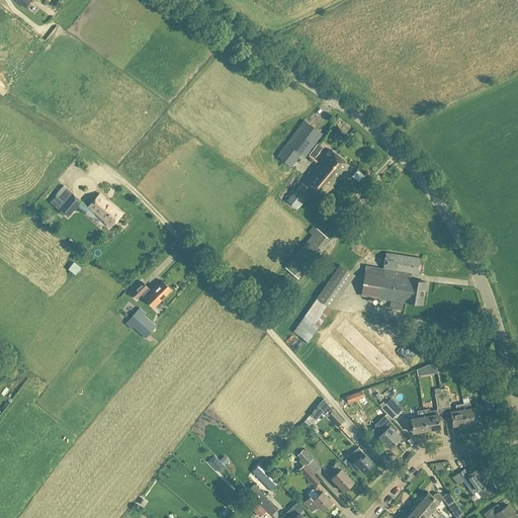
[(306,155),(322,133),(304,118),(277,156),(291,166),(301,153),(306,155)]
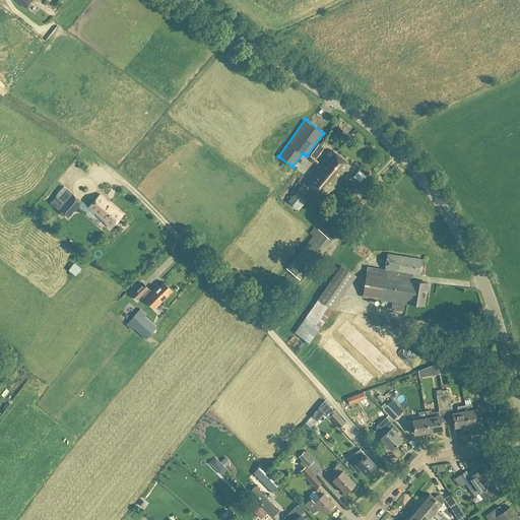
[(351,167),(331,150),(318,166),(338,183),(351,167)]
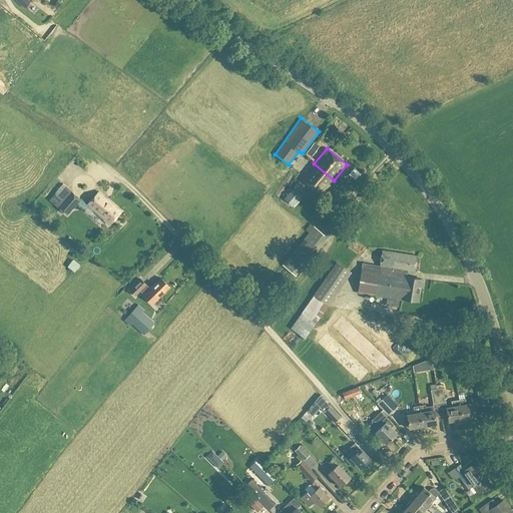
[(334,180),(314,163),(301,178),(321,195),(334,180)]
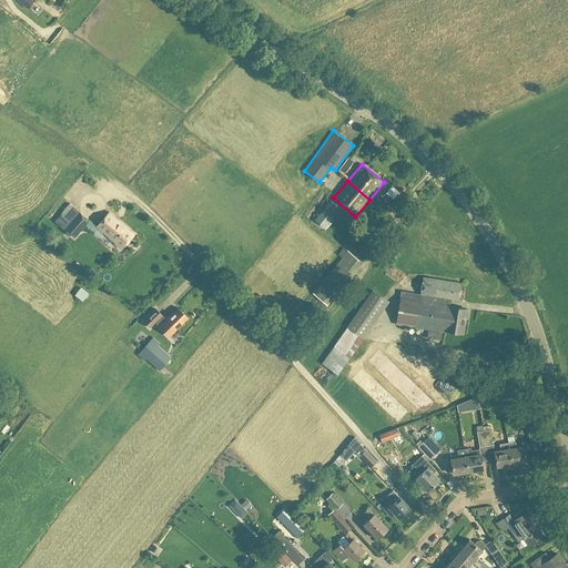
[(392,208),(379,199),(375,204),(386,214),(392,208)]
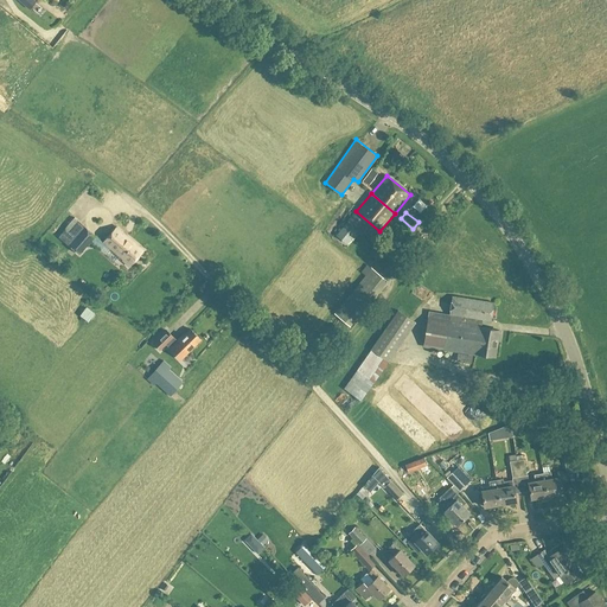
[(353,234),(363,222),(353,215),(347,222),(351,224),(347,229),(353,234)]
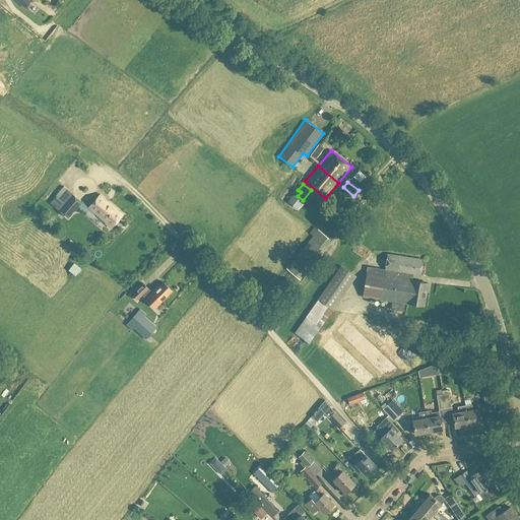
[(64,186),(56,195),(57,196),(59,198),(67,189),(64,186)]
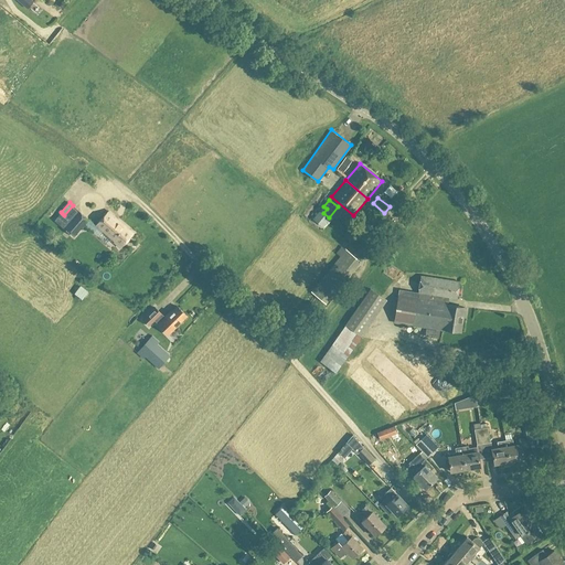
[(74,236),(89,220),(78,211),(71,221),(62,213),(55,220),(74,236)]
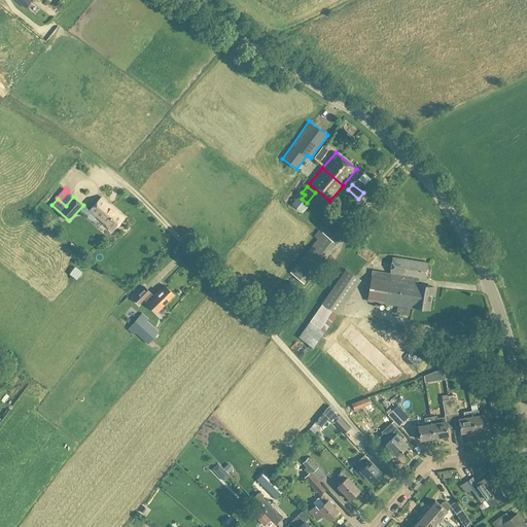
[(124,217),(101,198),(90,210),(112,231),(124,217)]
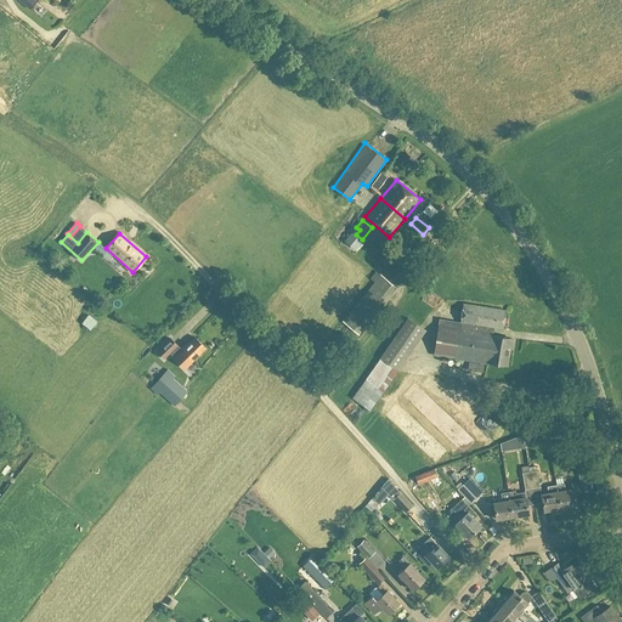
[(399,286),(383,273),(346,318),(361,332),(399,286)]
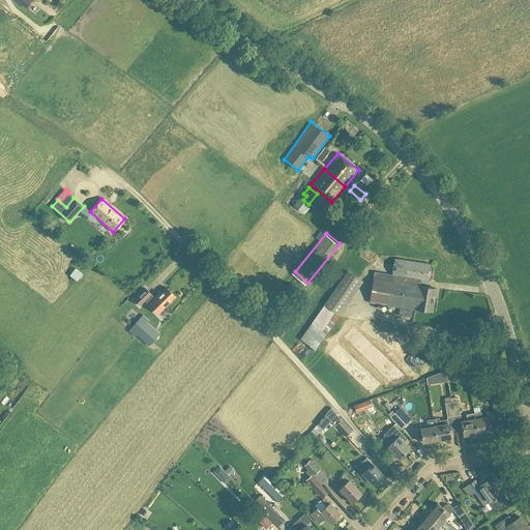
[(419,286),(420,280),(429,281),(431,264),(394,258),(391,273),(374,271),(369,301),(415,308),(415,307),(432,311),(436,289),(419,286)]
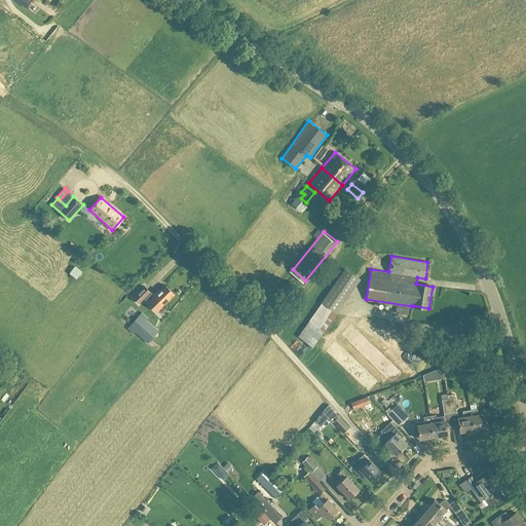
[(75,267),(69,274),(76,279),(81,271),(75,267)]
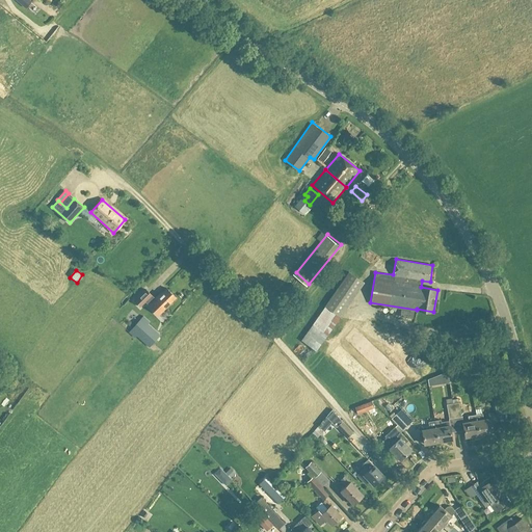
[(340,316),(364,282),(349,272),(325,307),(340,316)]
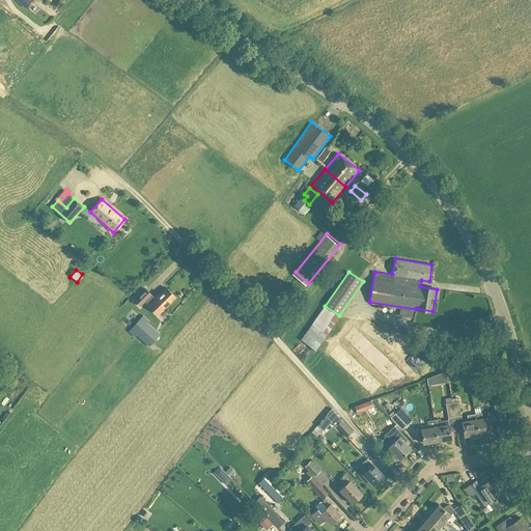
[(146,288),(134,301),(140,306),(145,301),(148,304),(147,304),(158,314),(165,308),(176,297),(166,287),(159,295),(158,295),(155,298),(146,288)]
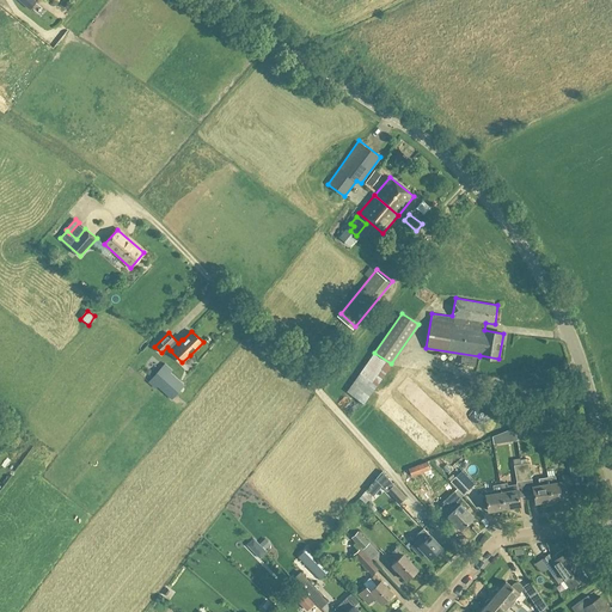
[(135,361),(146,373),(150,369),(139,357),(135,361)]
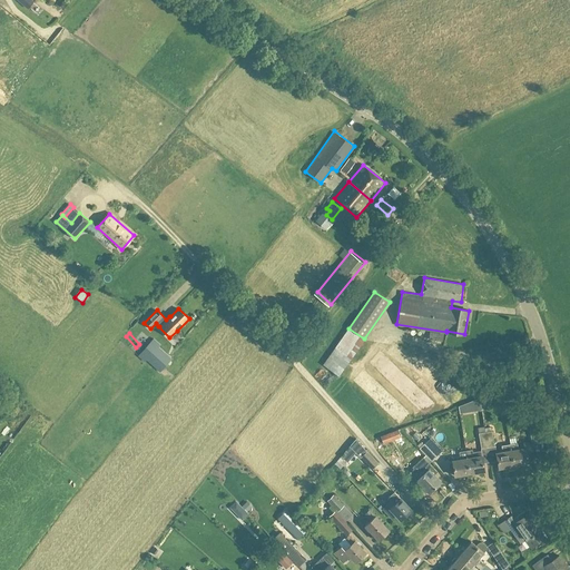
[(172,357),(151,341),(141,354),(160,371),(172,357)]
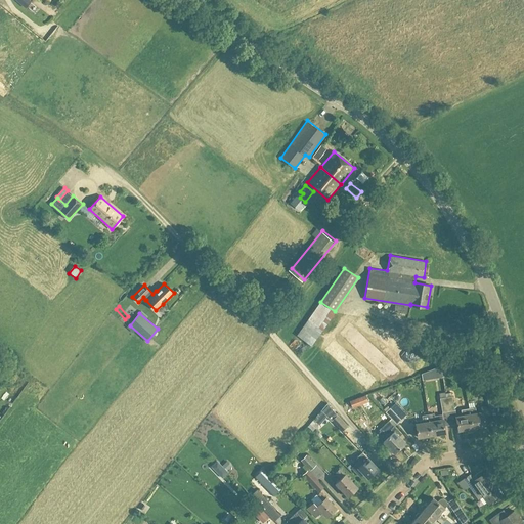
[(461,381),(460,389),(468,389),(469,382),(461,381)]
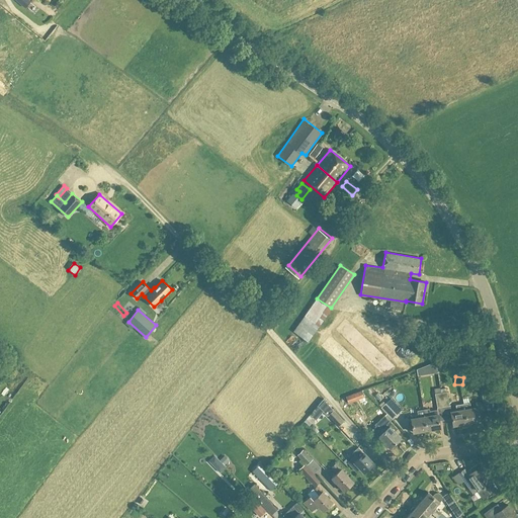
[(489,399),(485,377),(479,378),(483,400),(489,399)]
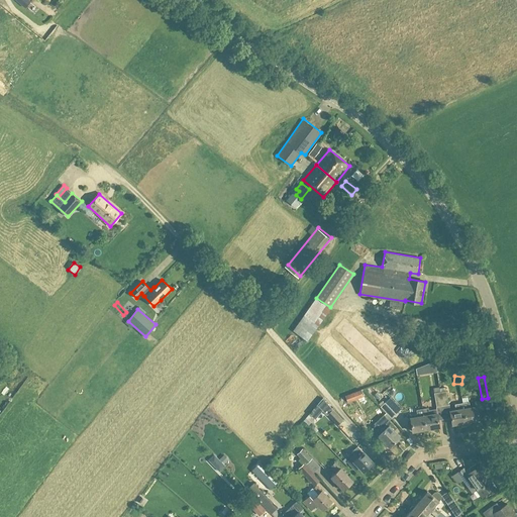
[(442,406),(439,388),(439,387),(433,388),(436,407),(442,406)]
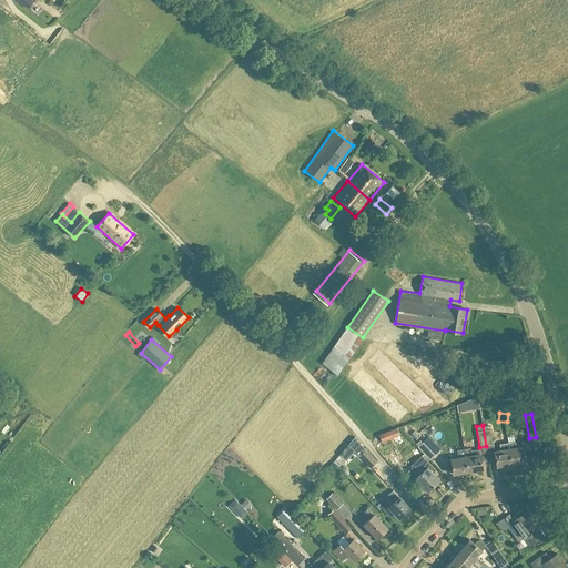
[(493,445),(490,429),(489,425),(483,426),(486,446),(493,445)]
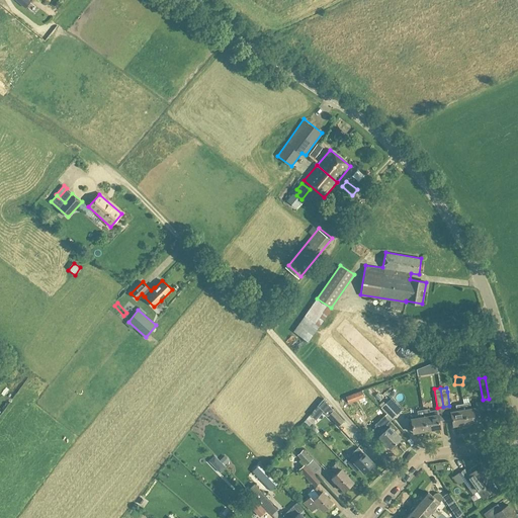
[(364,397),(361,390),(345,397),(348,403),(364,397)]
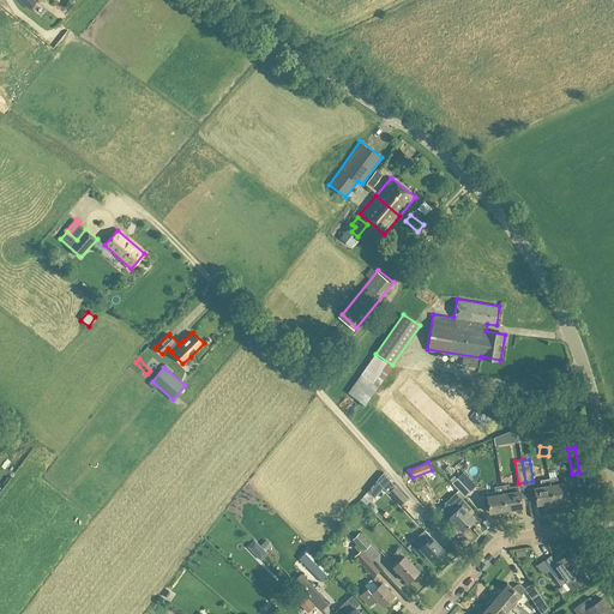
[(384,473),(377,481),(384,487),(387,493),(389,492),(395,486),(384,473)]
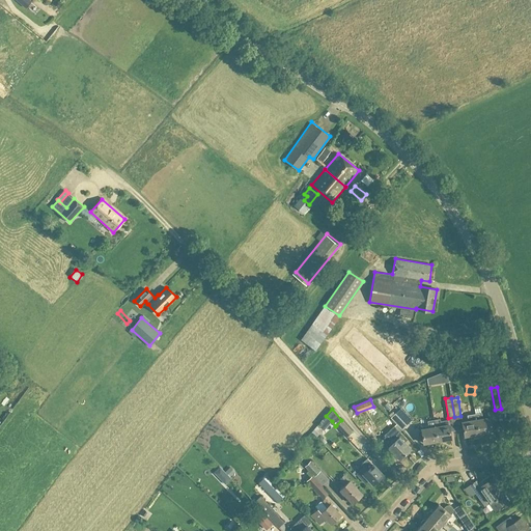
[(492,425),(498,424),(496,412),(488,413),(490,417),(482,418),(481,413),(475,414),(477,421),(479,434),(493,431),(492,425)]
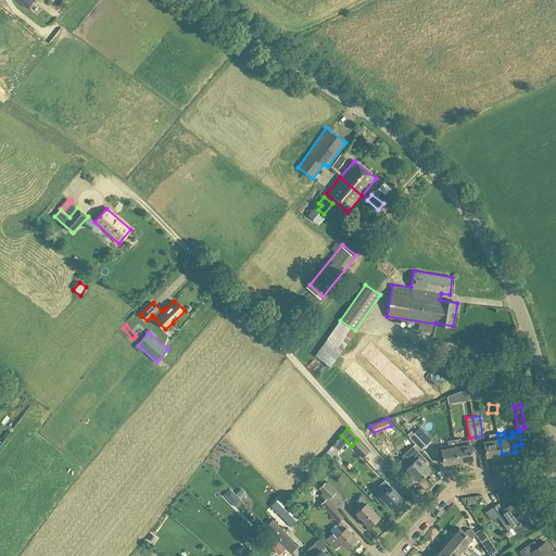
[(426,445),(414,432),(409,437),(416,443),(415,444),(420,450),(426,445)]
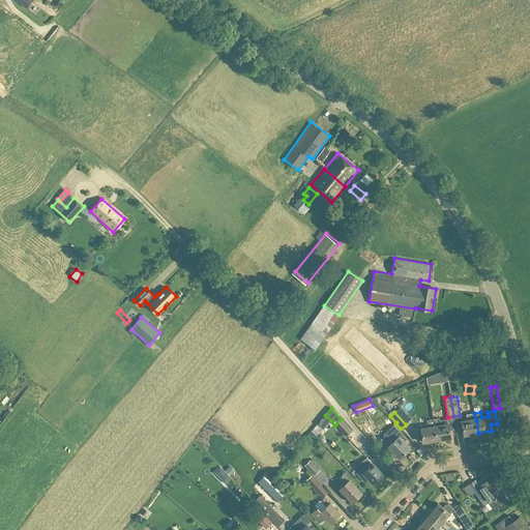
[(478,433),(476,420),(474,413),(467,414),(468,419),(462,420),(464,435),(478,433)]
